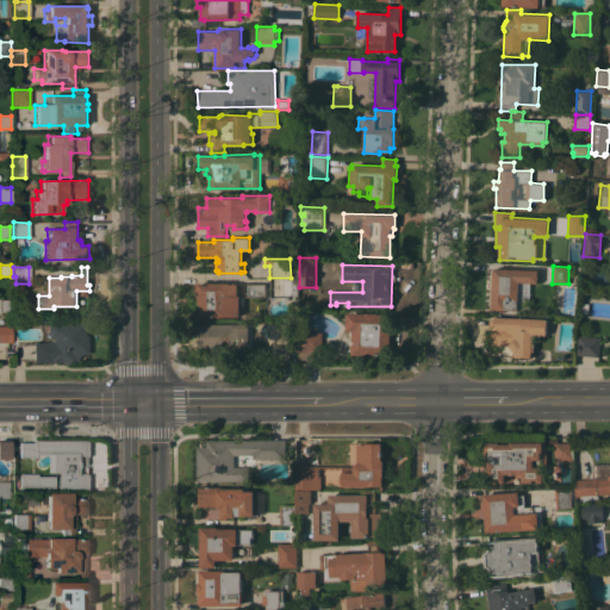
[(493,268),(537,269),(537,282),(530,282),(529,309),(517,307),(517,310),(492,309),(493,268)]
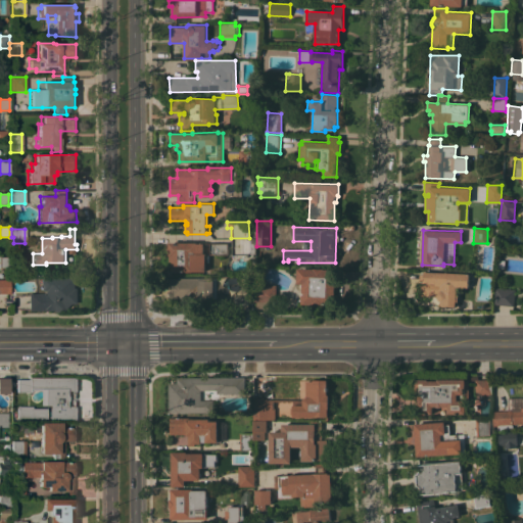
[(173,272),(173,260),(170,260),(170,255),(169,255),(169,242),(175,242),(175,243),(178,243),(178,242),(197,242),(197,243),(203,243),(203,253),(205,253),(205,271),(173,272)]
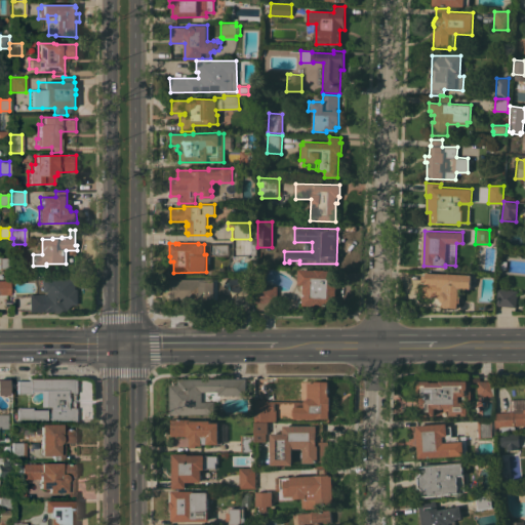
[(229,255),(215,255),(215,254),(210,254),(210,244),(229,244),(229,255)]
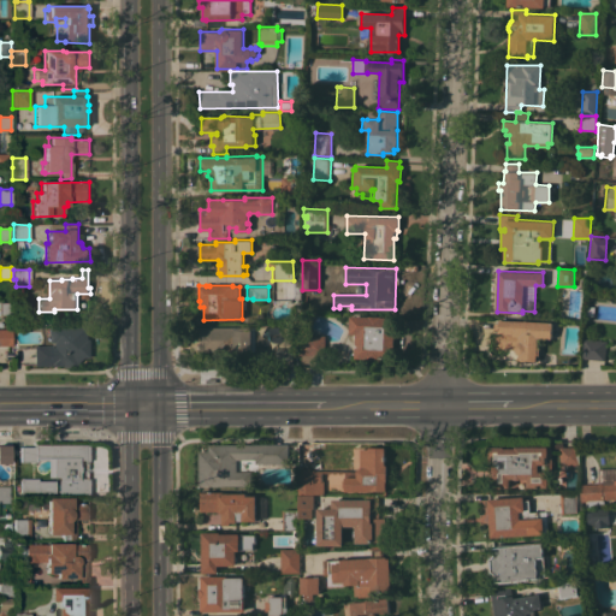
[(0,302),(10,302),(10,317),(0,317),(0,302)]
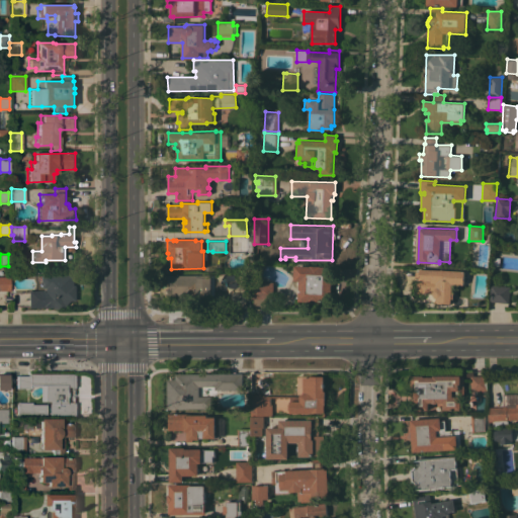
[(311,266),(311,265),(321,266),(330,266),(330,281),(332,281),(331,304),(309,303),(309,301),(298,300),(298,298),(295,298),(295,281),(294,281),(294,265),(311,266)]
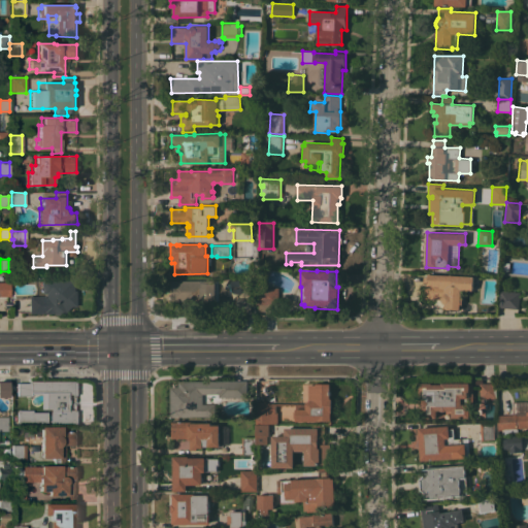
[(473,276),(472,290),(461,290),(461,294),(463,294),(462,304),(460,304),(460,309),(453,309),(453,310),(451,310),(451,309),(447,309),(447,308),(444,308),(444,303),(443,302),(442,301),(442,299),(425,298),(425,284),(424,283),(424,276),(428,276),(428,273),(473,276)]
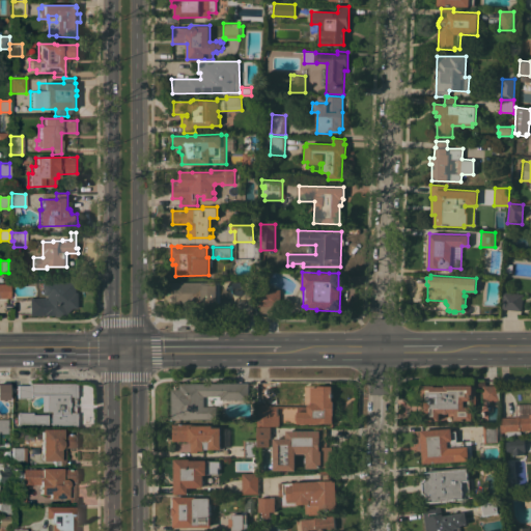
[(29,315),(28,299),(48,299),(48,295),(45,295),(45,281),(76,281),(76,292),(79,292),(79,307),(74,307),(67,313),(67,315),(29,315)]
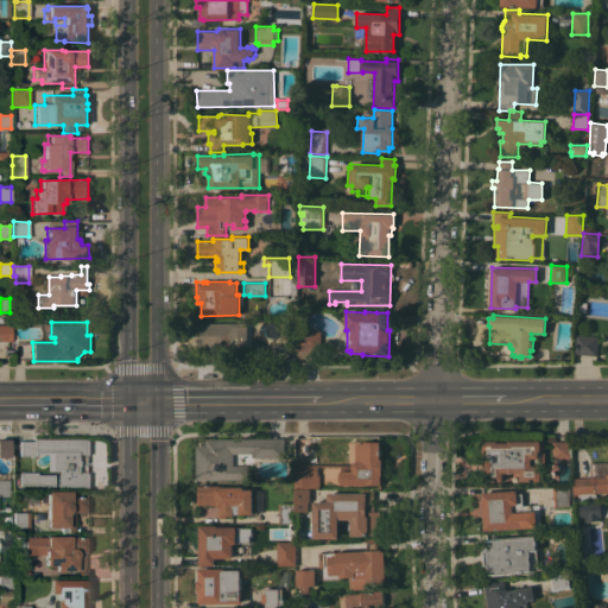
[(197,323),(252,322),(252,347),(244,347),(244,354),(211,354),(211,347),(197,347),(197,323)]
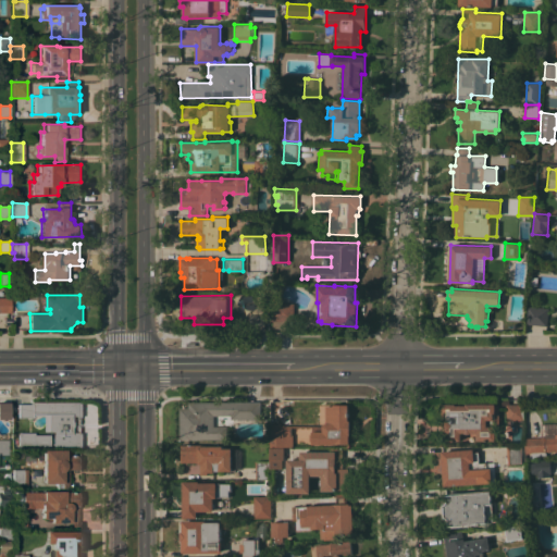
[(0,298),(9,298),(9,312),(0,312),(0,298)]
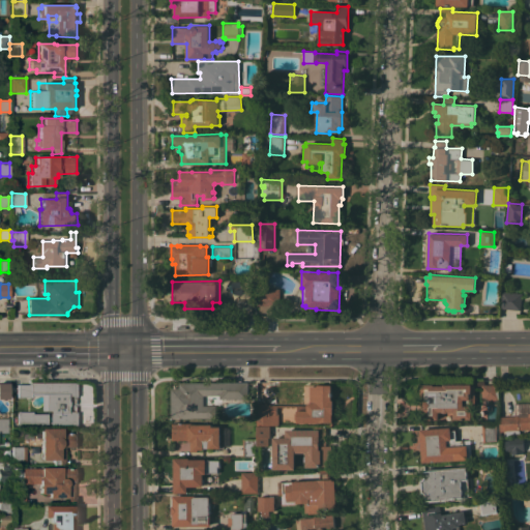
[(281,305),(271,305),(271,315),(260,315),(260,305),(258,305),(259,288),(280,288),(281,305)]
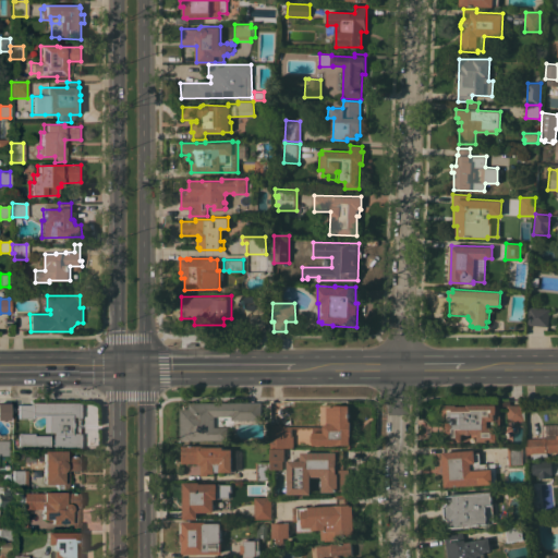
[(528,324),(529,306),(549,308),(548,326),(528,324)]
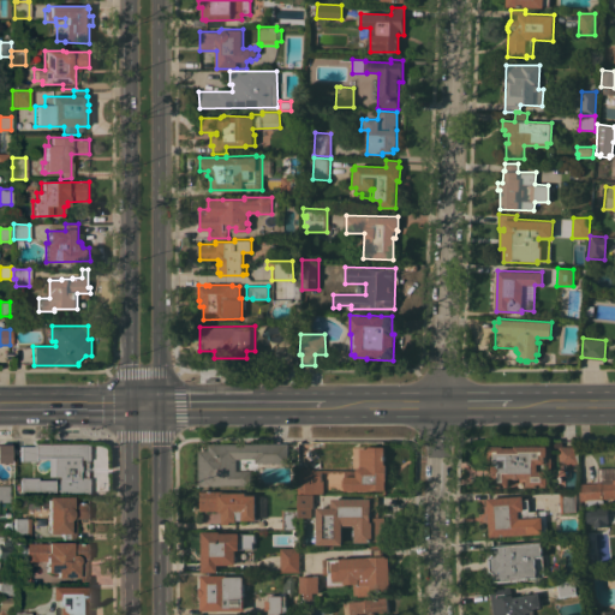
[(292,347),(292,364),(275,365),(275,347),(292,347)]
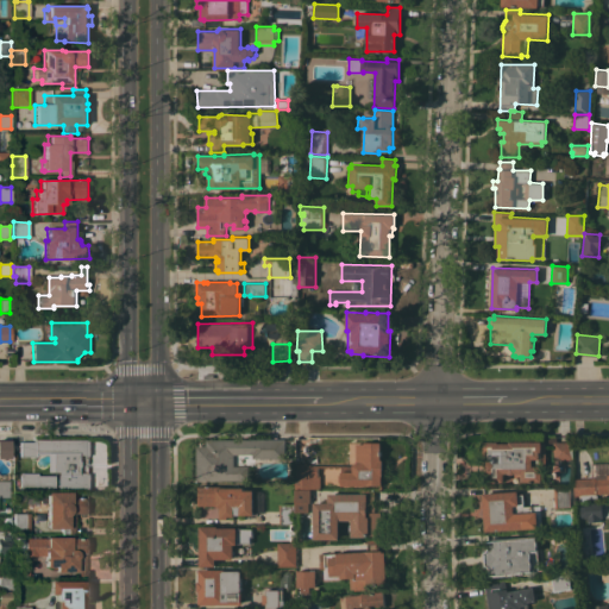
[(196,446),(206,445),(206,439),(286,439),(286,458),(252,458),(252,454),(233,454),(233,465),(249,465),(249,479),(196,481),(196,446)]
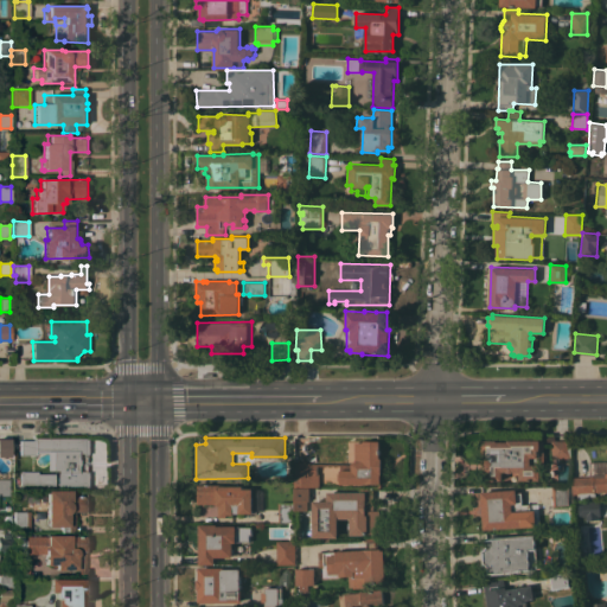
[(0,439),(11,439),(11,454),(0,454),(0,439)]
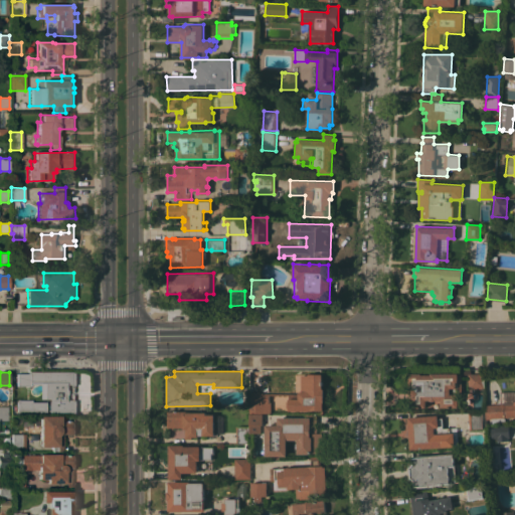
[(76,372),(76,383),(74,383),(74,402),(76,402),(76,413),(51,413),(51,411),(45,411),(45,413),(16,413),(16,400),(31,400),(31,402),(43,402),(44,386),(41,384),(29,384),(28,386),(15,386),(15,373),(27,374),(27,372),(51,372),(76,372)]
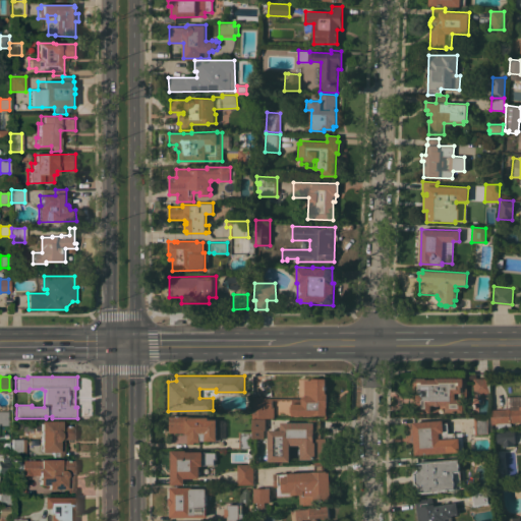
[(463,378),(463,379),(467,379),(467,411),(464,411),(464,412),(446,412),(446,405),(441,405),(440,406),(438,406),(437,406),(435,405),(430,405),(430,412),(417,412),(417,401),(414,398),(414,397),(414,378),(463,378)]
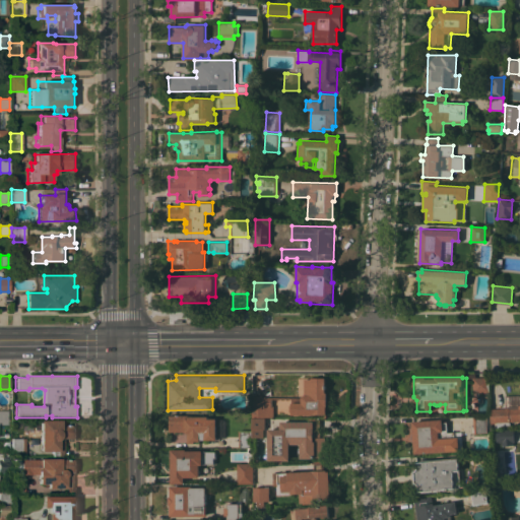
[(489,377),(489,392),(472,392),(472,377),(489,377)]
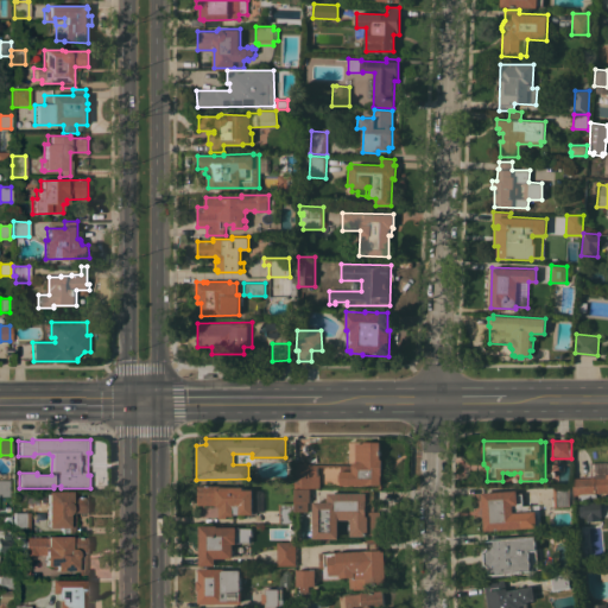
[(296,488),(295,463),(310,463),(310,464),(353,464),(355,462),(358,462),(356,443),(365,443),(365,442),(380,442),(380,458),(381,458),(382,475),(381,475),(381,488),(379,488),(379,483),(342,485),(341,467),(317,467),(317,474),(320,474),(320,487),(310,487),(310,488),(296,488)]
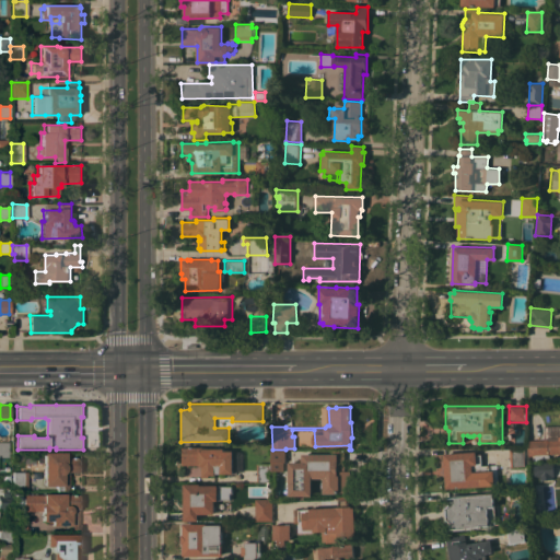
[(559,453),(549,454),(549,461),(528,462),(527,440),(544,440),(543,426),(559,426),(559,453)]
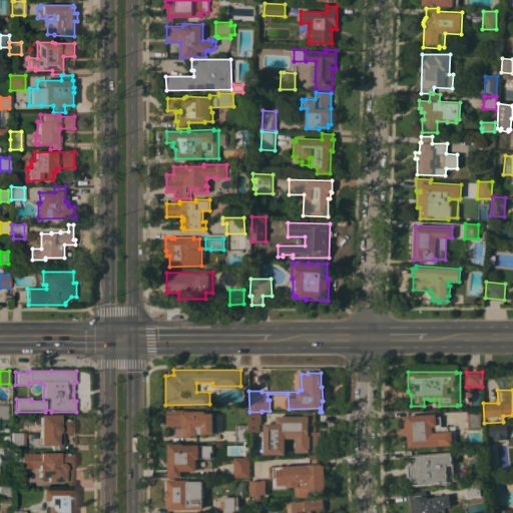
[(185,427),(182,427),(182,426),(166,426),(166,409),(187,409),(187,411),(204,411),(204,413),(212,413),(212,434),(196,434),(196,435),(192,435),(192,437),(185,437),(185,427)]
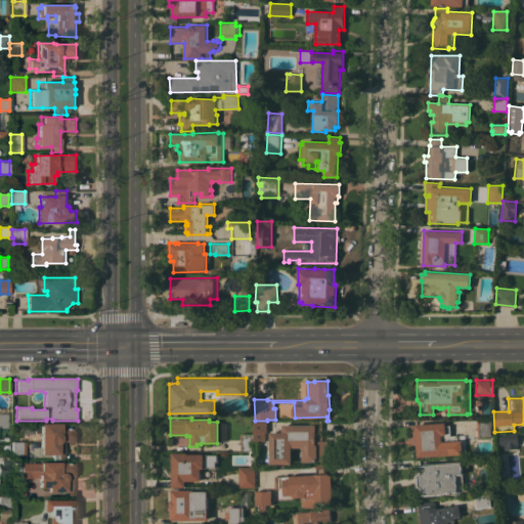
[(490,436),(477,437),(476,420),(490,420),(490,436)]
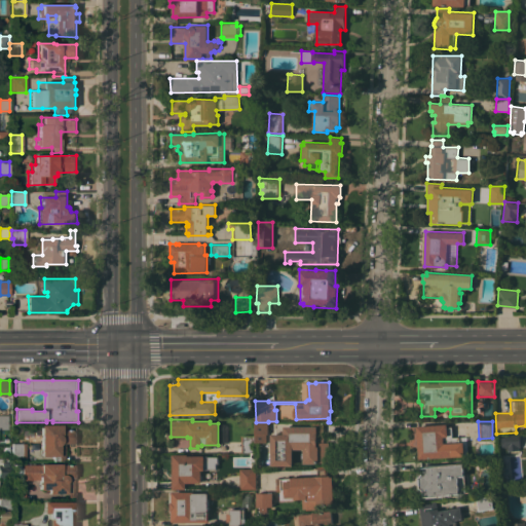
[(268,434),(266,434),(266,442),(256,442),(255,435),(254,435),(254,422),(256,422),(268,422),(268,434)]
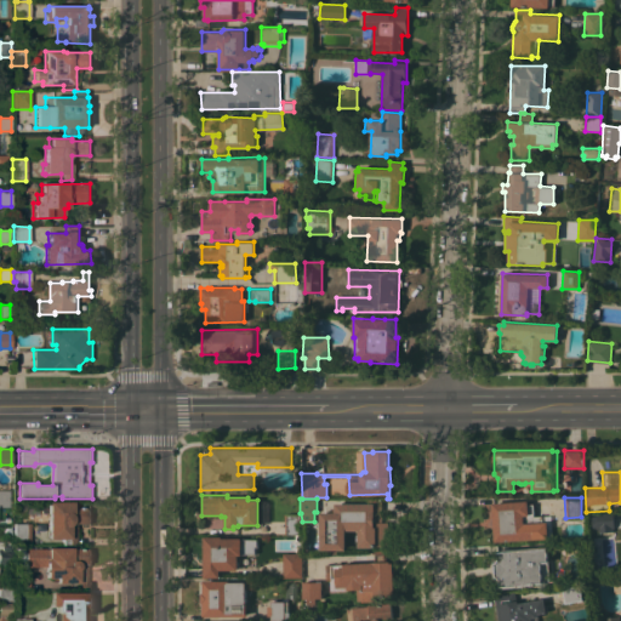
[(320,512),(332,512),(332,508),(335,508),(335,503),(366,503),(366,499),(380,500),(382,500),(382,522),(388,522),(388,546),(372,546),(372,547),(358,547),(358,530),(346,530),(346,550),(342,550),(342,552),(328,553),(328,550),(320,550),(320,512)]
